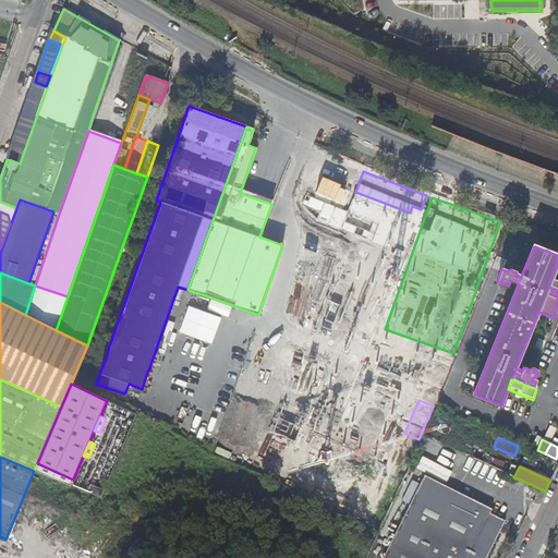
[(412,500),(392,540),(383,557),(486,557),(498,533),(497,532),(502,522),(496,519),(497,517),(423,478),(412,500)]
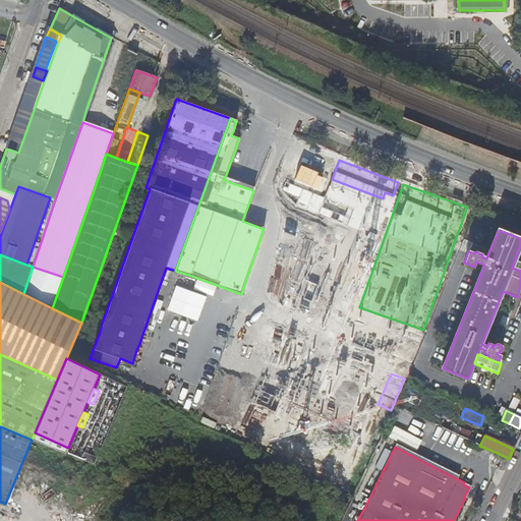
[(366,504),(385,467),(372,461),(354,498),(366,504)]
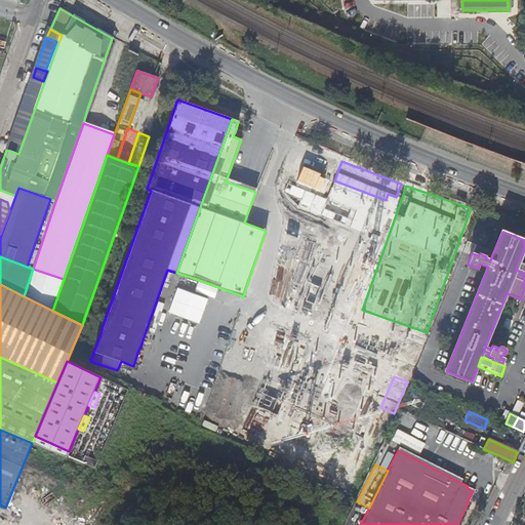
[(475,490),(468,486),(467,488),(473,491),(468,500),(469,501),(475,490)]
